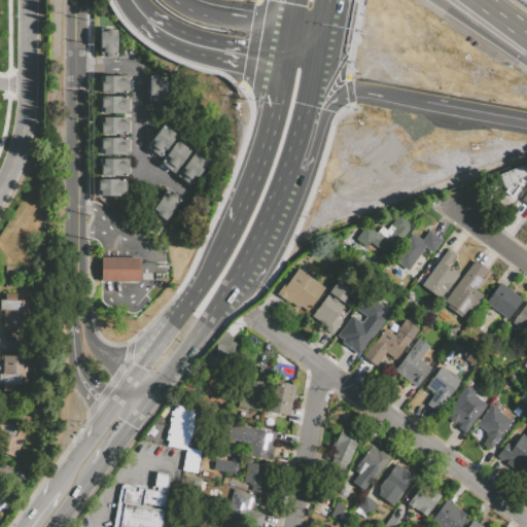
[(105,29),(117,29),(116,58),(104,57),(105,53),(99,53),(100,31),(105,32),(105,29)]
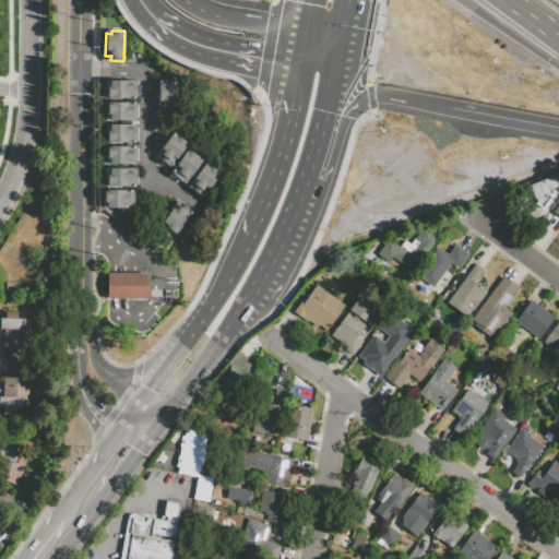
[(109,81),(108,86),(106,86),(106,98),(134,98),(135,86),(131,86),(131,84),(126,84),(126,81),(109,81)]
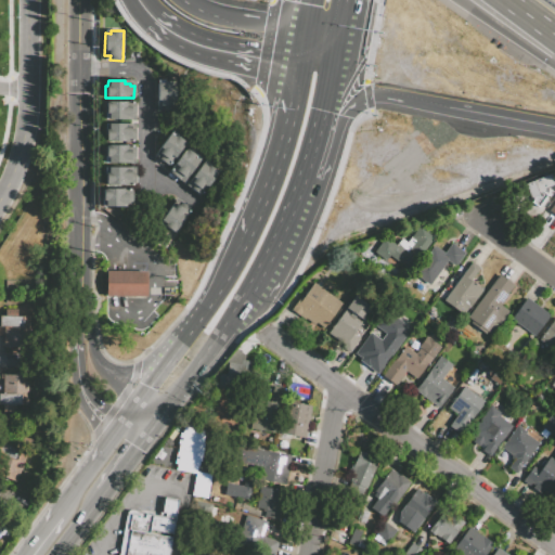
[(156,84),(156,110),(175,110),(175,84),(173,84),(173,81),(163,81),(163,84),(156,84)]
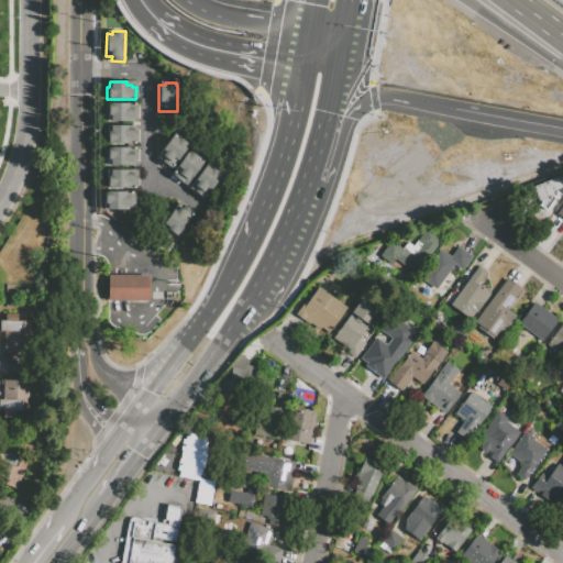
[(108,102),(108,114),(110,114),(110,121),(136,121),(136,102),(108,102)]
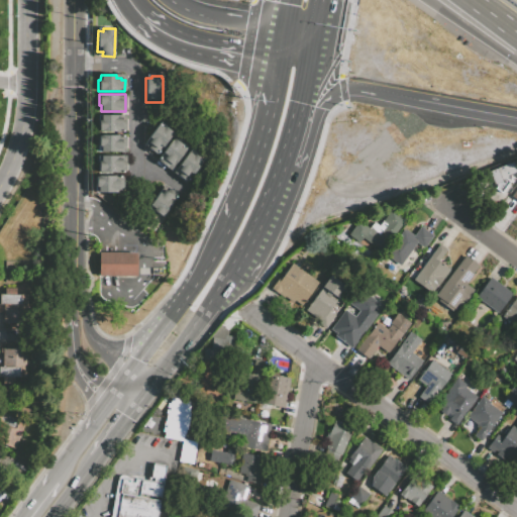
[(100,114),(100,121),(99,121),(99,131),(125,131),(125,114),(100,114)]
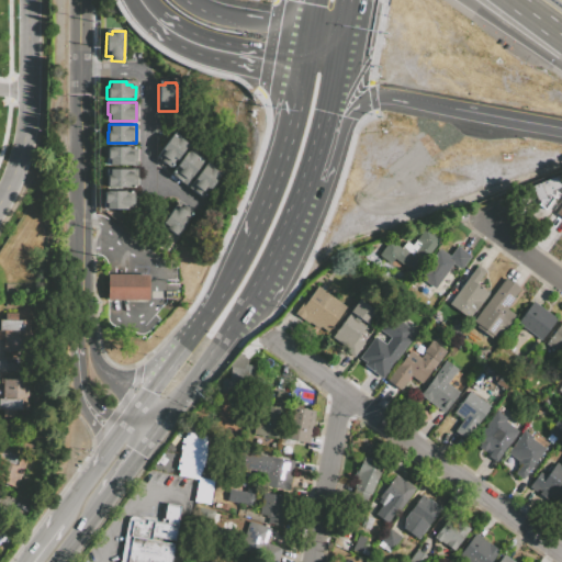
[(178,137),(179,136),(173,133),(161,149),(164,152),(160,155),(164,157),(160,161),(169,168),(188,144),(178,137)]
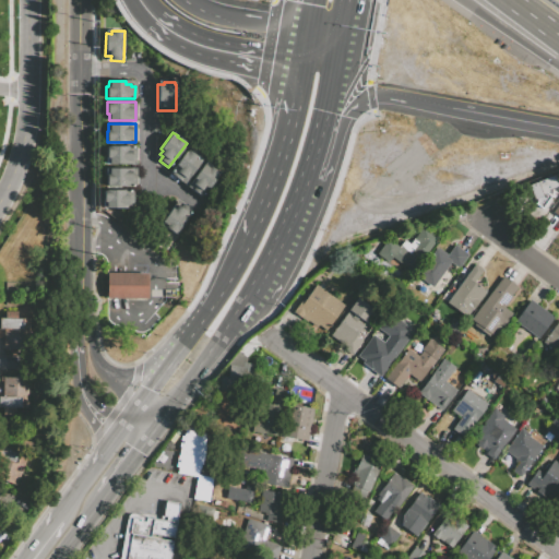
[(106,146),(106,165),(135,165),(135,146),(126,146),(126,145),(108,145),(108,146),(106,146)]
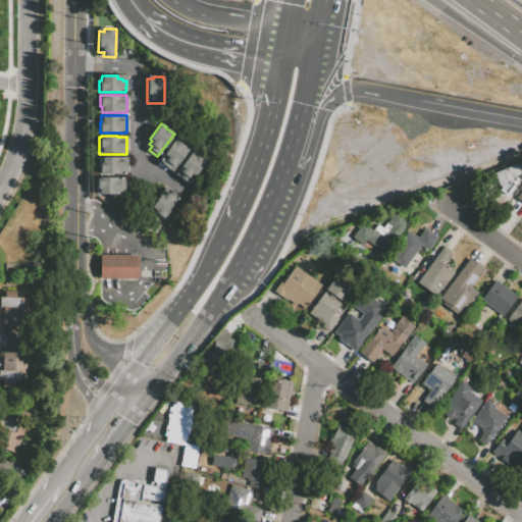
[(172,142),(173,143),(175,141),(183,146),(184,145),(189,148),(172,171),(160,163),(162,159),(161,158),(172,142)]
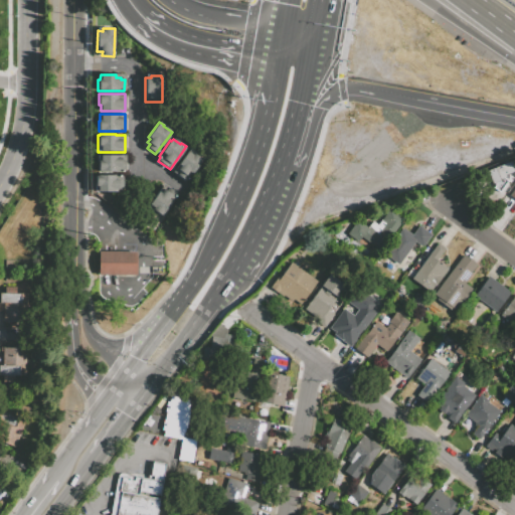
[(186,152),(173,172),(186,181),(200,162),(199,161),(201,159),(192,153),(191,155),(186,152)]
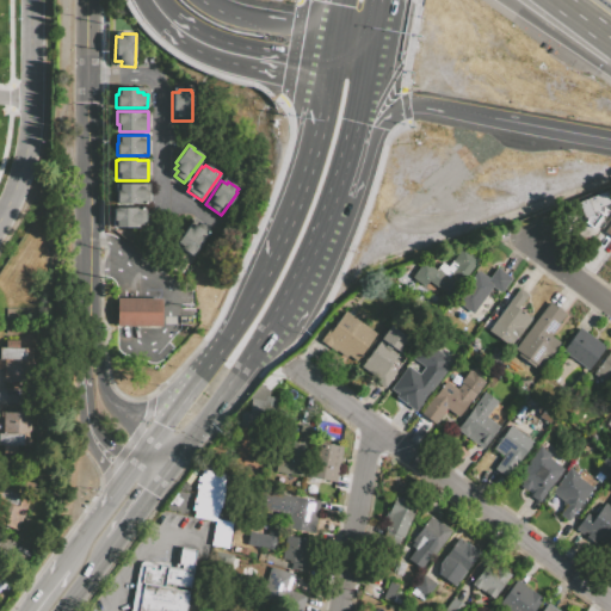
[(118,184),(118,191),(116,191),(116,203),(117,203),(148,203),(148,184),(118,184)]
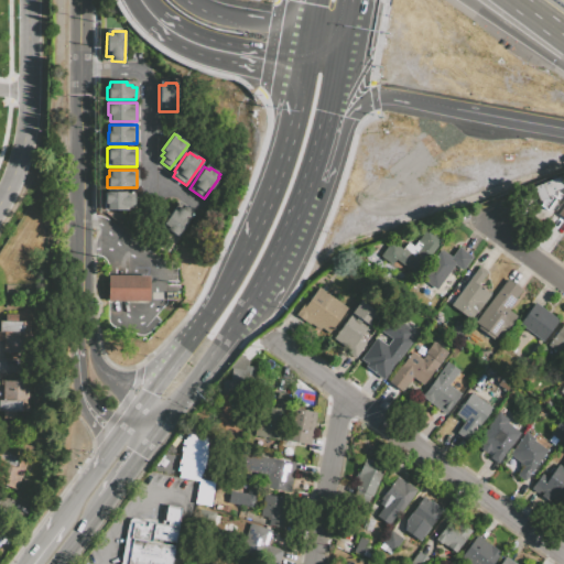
[(562,188),(557,176),(531,186),(535,199),(562,188)]
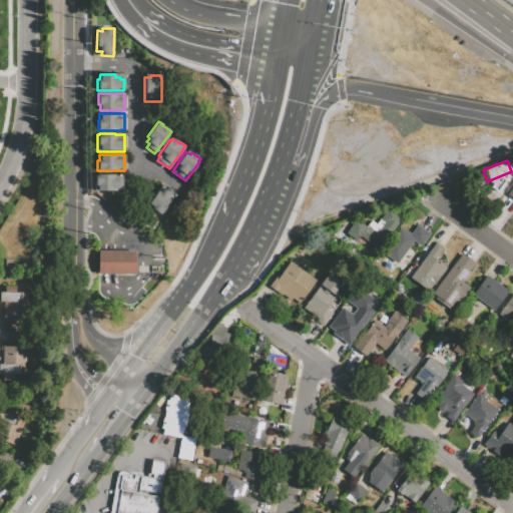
[(91,174),(91,190),(121,190),(121,174),(91,174)]
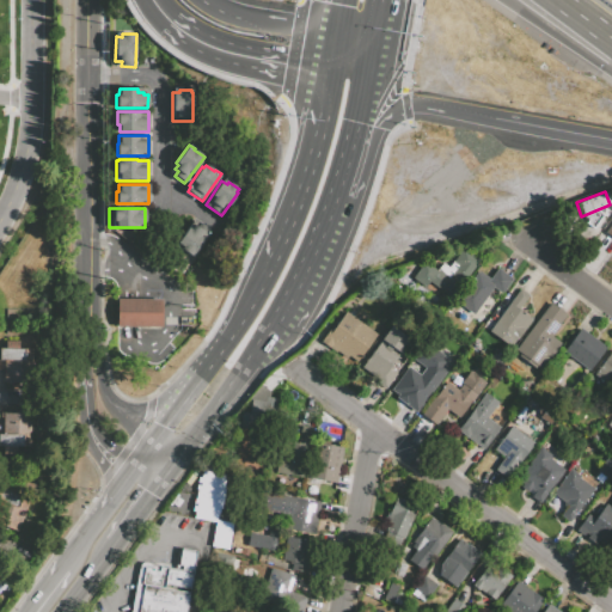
[(200,222),(209,230),(191,256),(181,249),(182,246),(177,243),(188,227),(190,230),(194,225),(196,226),(200,222)]
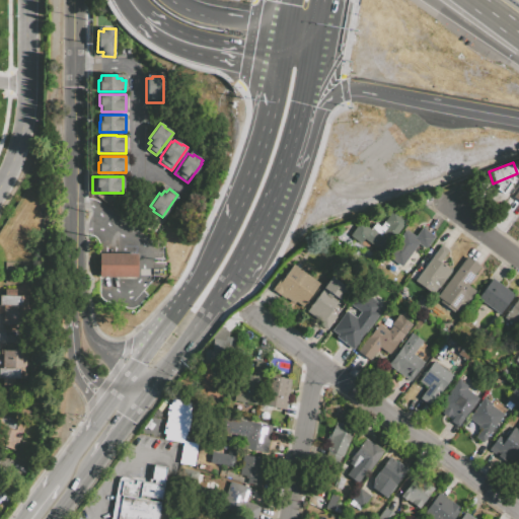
[(352,232),(362,217),(379,229),(394,207),(408,216),(382,252),(352,232)]
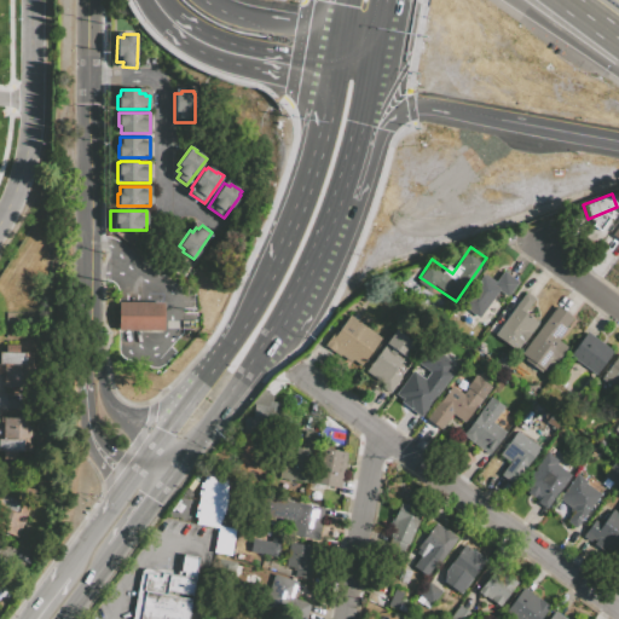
[(461,305),(480,318),(499,291),(508,296),(518,282),(503,271),(496,283),(484,273),(461,305)]
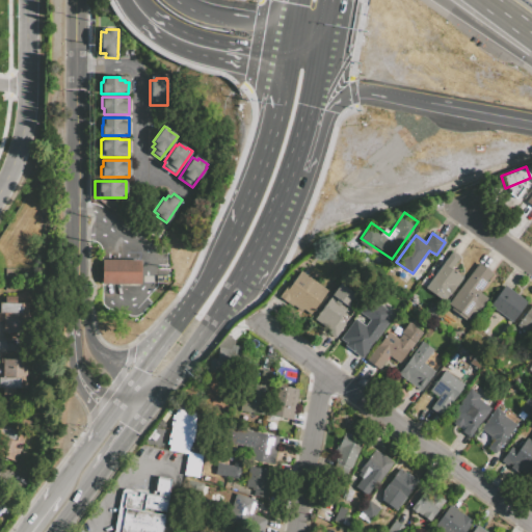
[(452,251),(459,257),(451,269),(462,277),(444,302),(425,288),(452,251)]
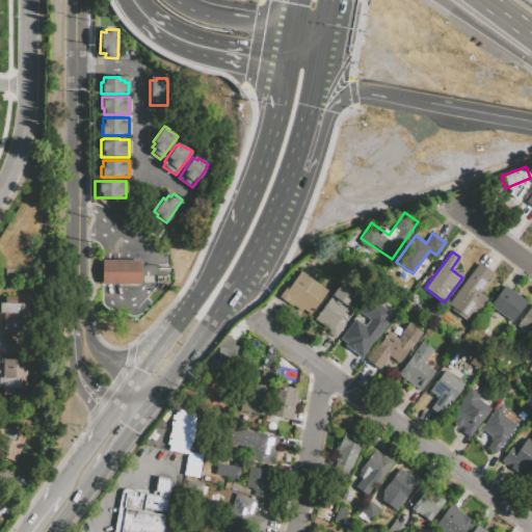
[(102,260),(102,284),(140,284),(140,261),(102,260)]
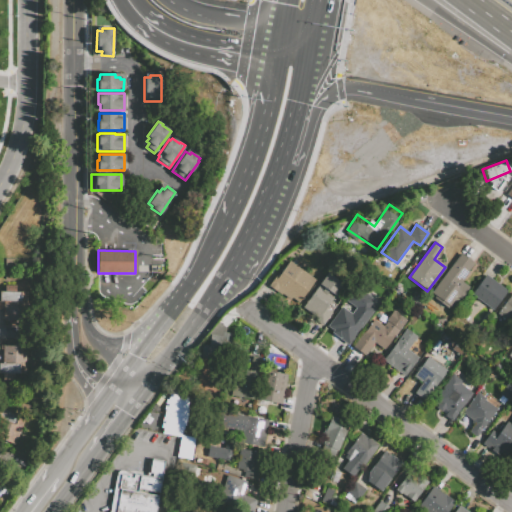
[(459,251),(474,262),(461,280),(469,286),(453,308),(449,305),(447,308),(433,298),(435,295),(430,292),(459,251)]
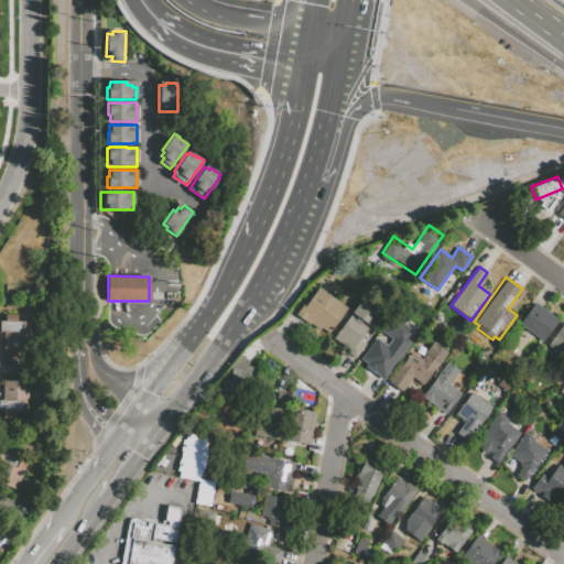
[(296,314),(328,336),(347,307),(318,288),(308,301),(306,300),(296,314)]
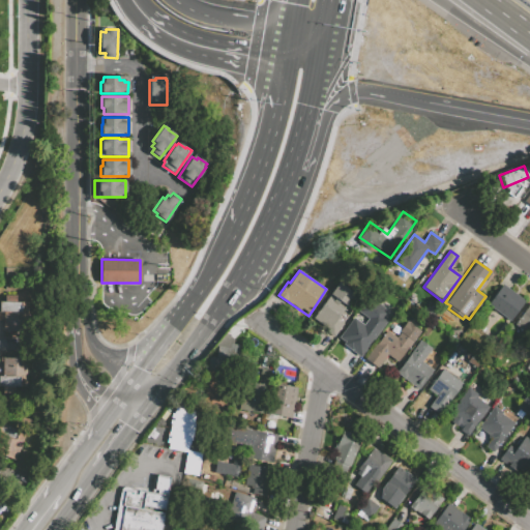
[(339,283),(354,294),(336,319),(342,322),(332,334),(319,325),(321,323),(314,317),(339,283)]
